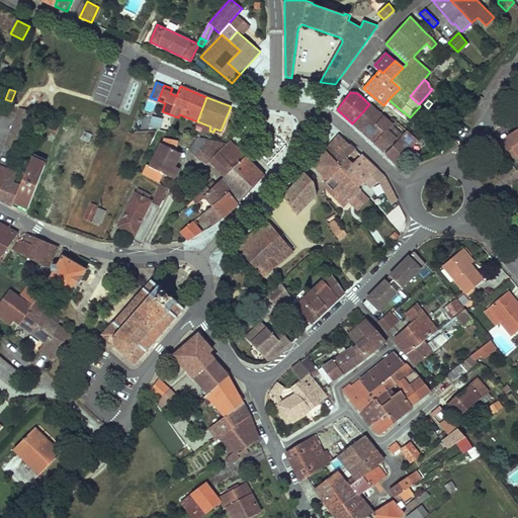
[(383,116),(369,104),(362,112),(375,124),(383,116)]
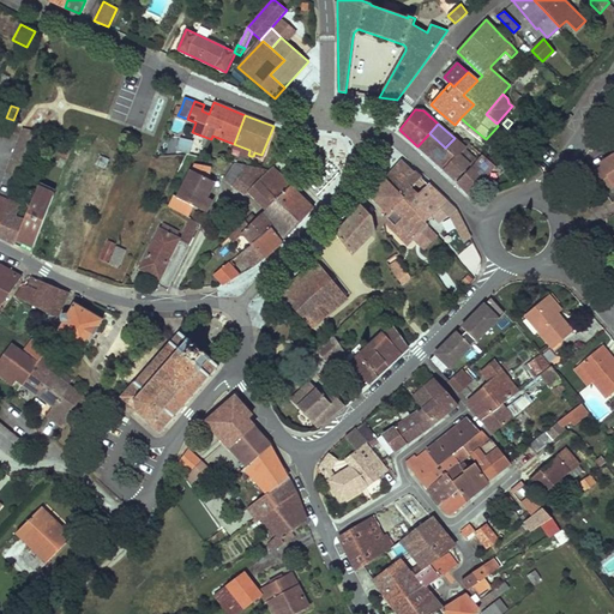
[(37,131),(24,128),(7,172),(20,176),(37,131)]
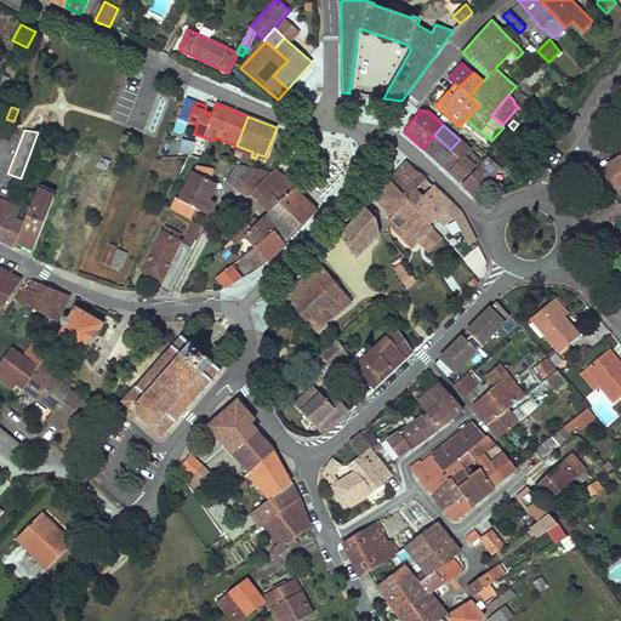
[(422,148),(461,182),(476,166),(465,157),(471,151),(465,146),(460,140),(450,149),(434,135),(422,148)]
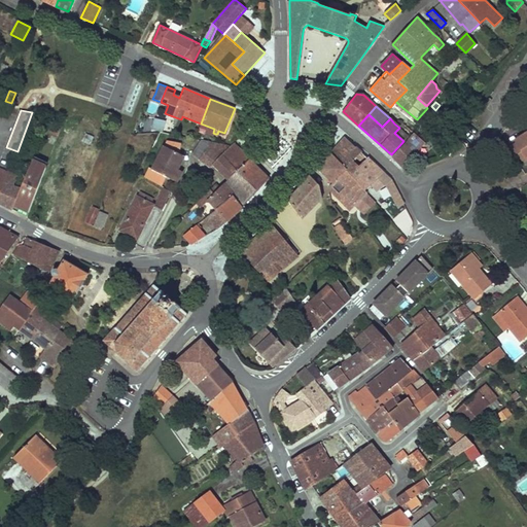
[(162,119),(147,116),(145,124),(160,128),(162,119)]
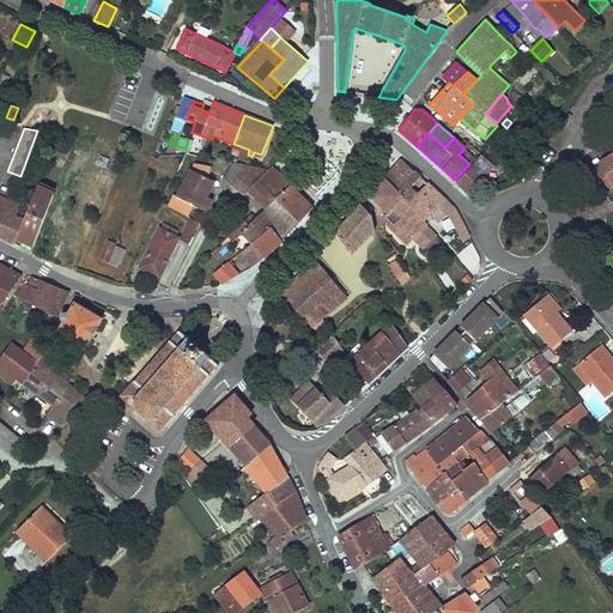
[(249,150),(234,144),(232,149),(240,151),(238,156),(249,159),(250,156),(248,155),(249,150)]
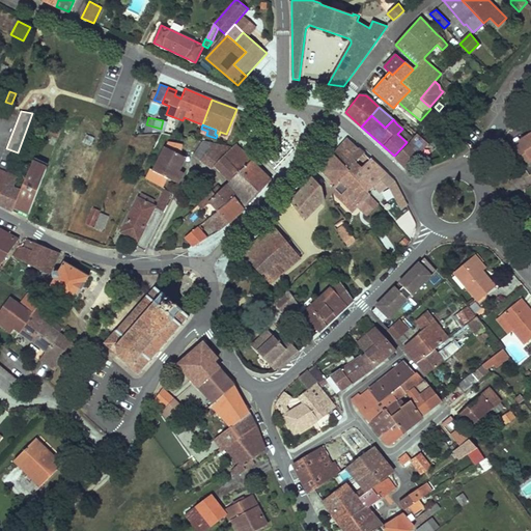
[(169,135),(161,134),(155,148),(161,151),(169,135)]
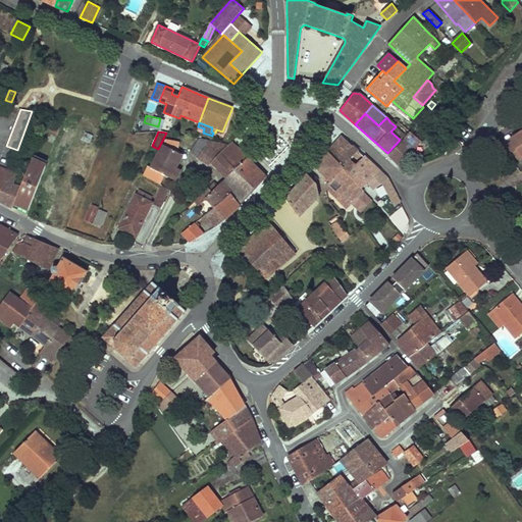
[(399,165),(421,142),(410,132),(404,138),(404,141),(389,156),(399,165)]
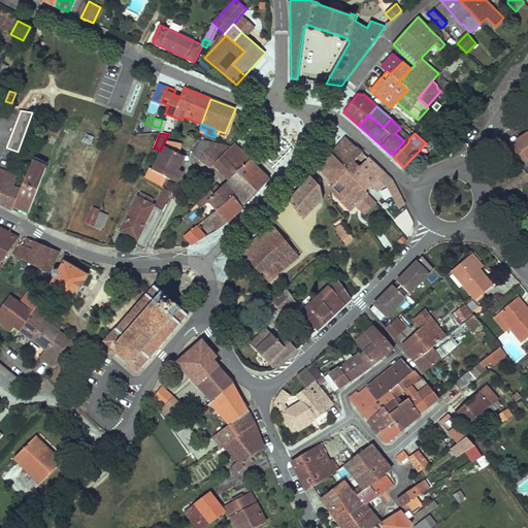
[(527,133),(522,138),(516,141),(518,145),(510,150),(520,166),(527,161),(526,159),(527,157),(527,133)]
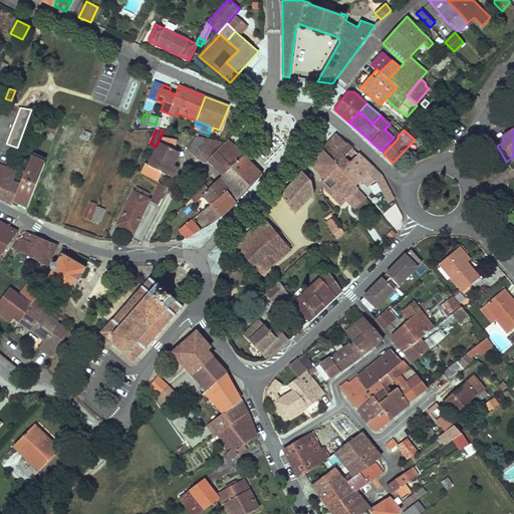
[(263,164),(284,146),(274,134),(253,152),(263,164)]
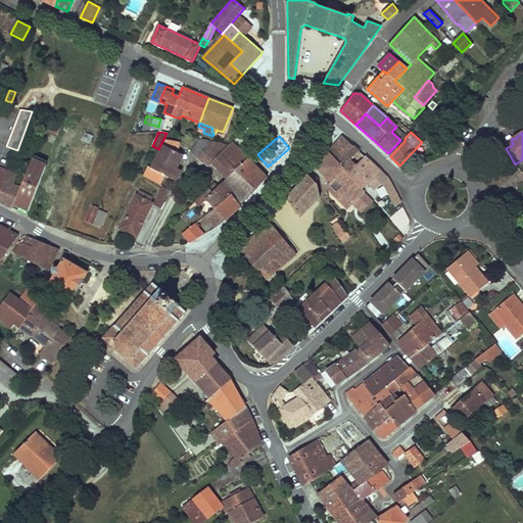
[(343,137),(329,152),(343,169),(349,175),(365,156),(343,137)]
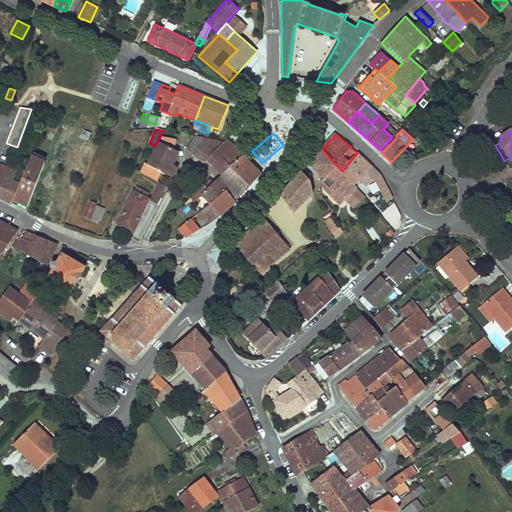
[(225,142),(196,136),(187,149),(204,162),(207,159),(222,175),(243,155),(227,139),(226,140),(225,142)]
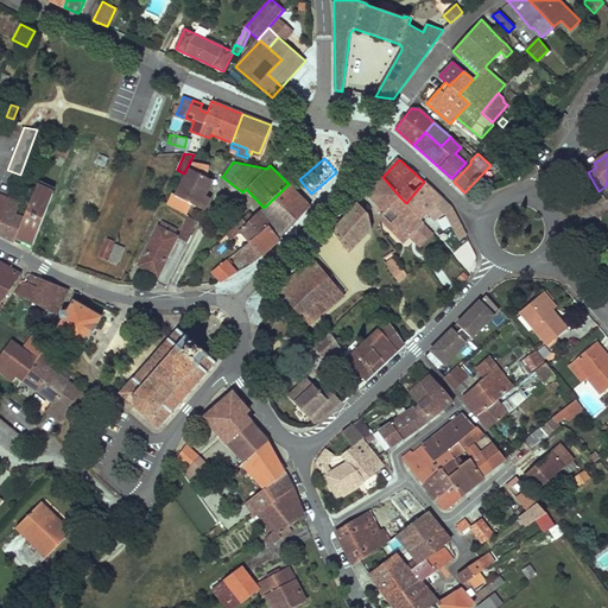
[(206,187),(209,178),(189,169),(176,196),(204,210),(210,198),(206,196),(210,188),(206,187)]
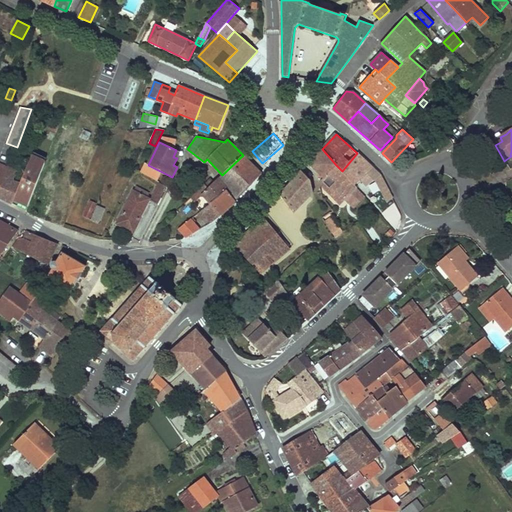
[(322,149),(309,164),(323,178),(336,165),(322,149)]
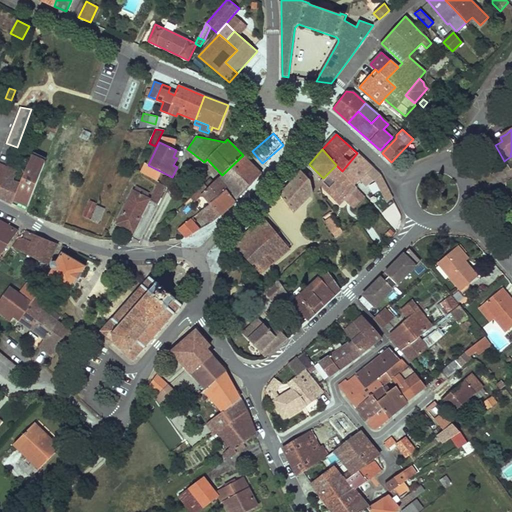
[(19,182),(12,198),(26,204),(45,158),(31,153),(19,182)]
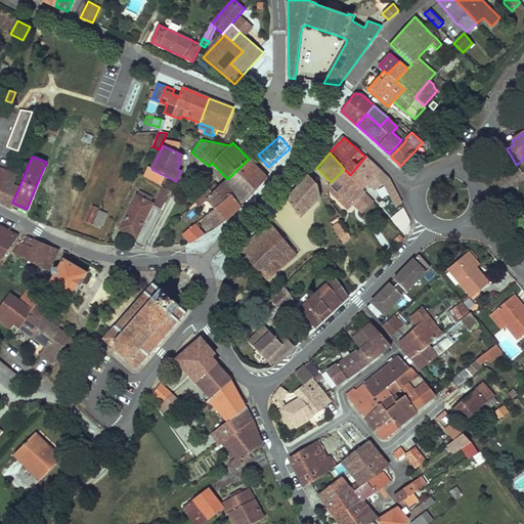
[(365,157),(350,175),(361,188),(381,172),(365,157)]
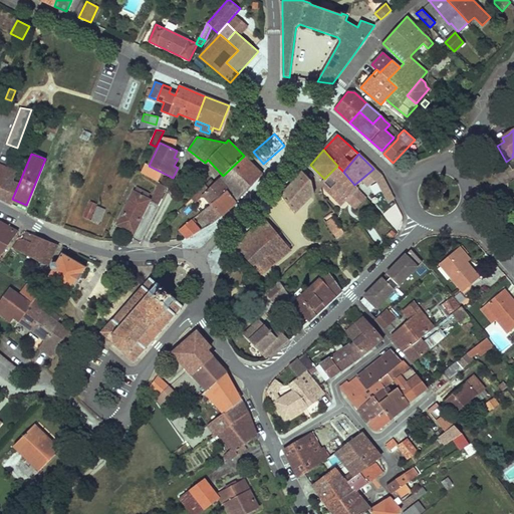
[(223,176),(219,180),(228,191),(237,202),(263,175),(244,156),(223,176)]
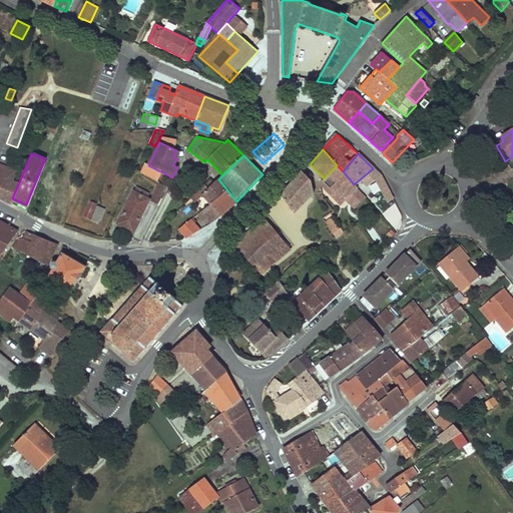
[(322,180),(322,184),(340,203),(346,197),(357,187),(354,184),(343,171),(337,165),(324,178),(322,180)]
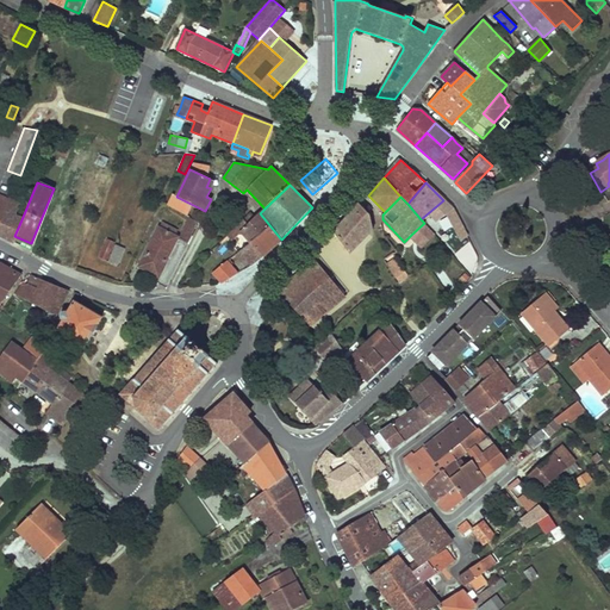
[(0,234),(13,240),(14,236),(23,217),(16,213),(20,203),(8,198),(0,219),(0,234)]
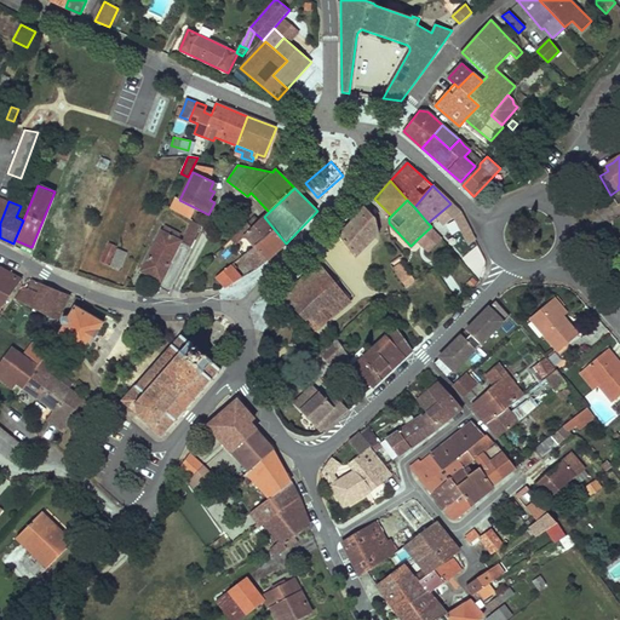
[(356,258),(378,233),(379,233),(377,219),(365,208),(340,235),(351,250),(356,258)]
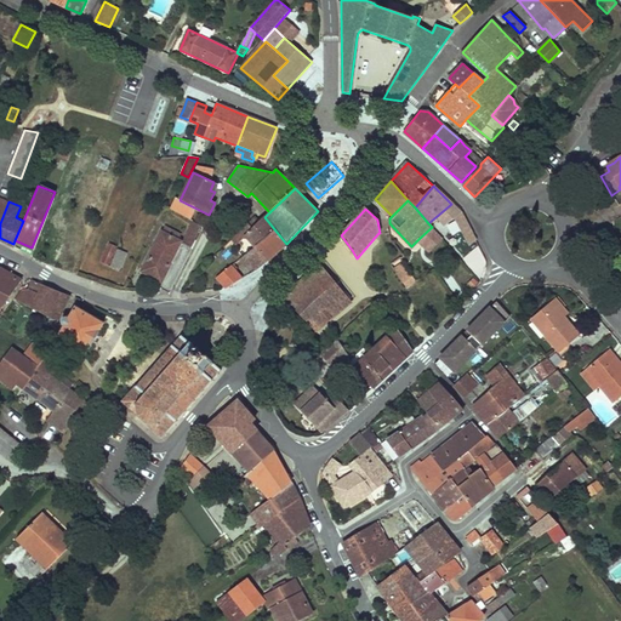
[(256,246),(275,231),(265,217),(260,222),(252,228),(248,222),(232,239),(237,244),(246,237),(256,246)]
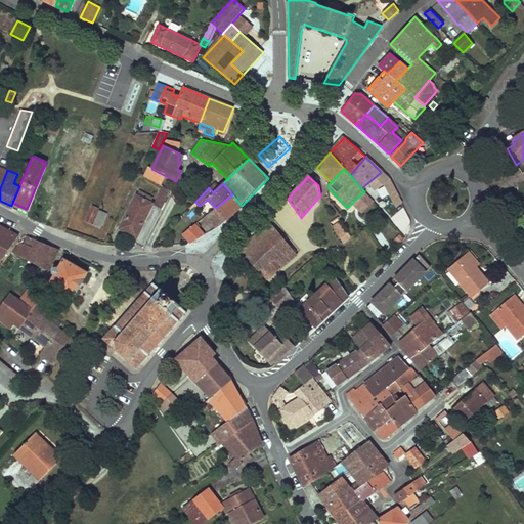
[(215,183),(209,187),(213,192),(219,187),(215,183)]
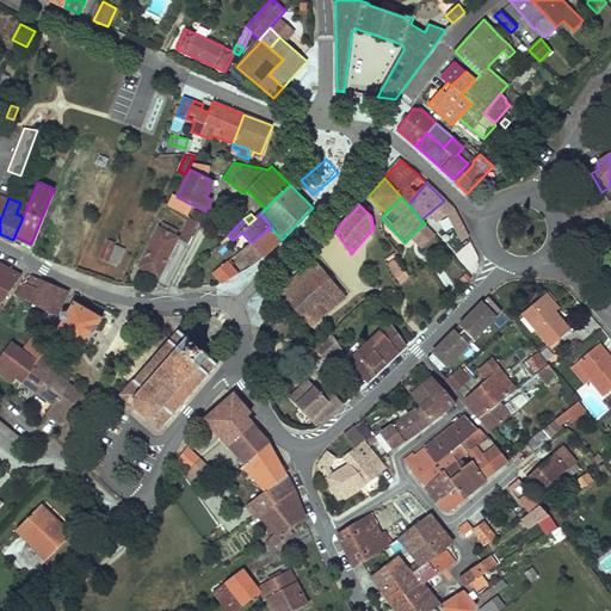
[(201,223),(191,218),(180,239),(190,244),(201,223)]
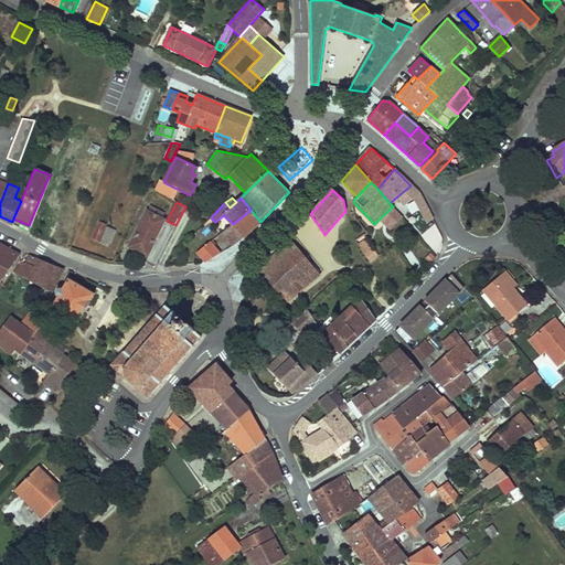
[(397,203),(393,206),(400,214),(404,210),(397,203)]
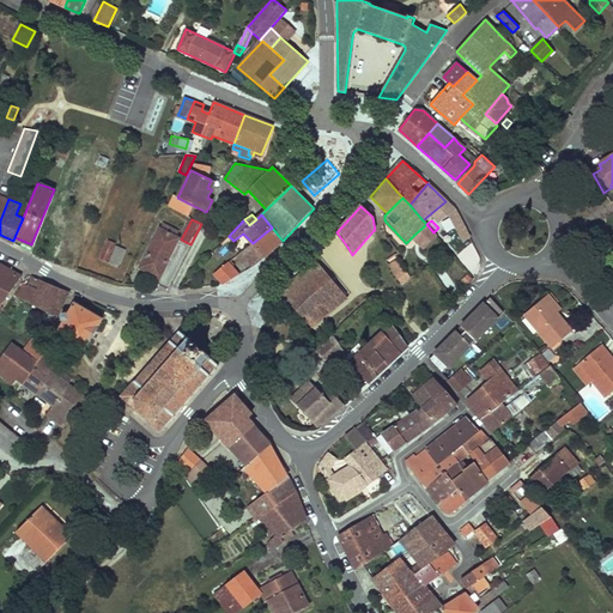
[(426,224),(413,236),(423,247),(435,234),(434,232),(426,224)]
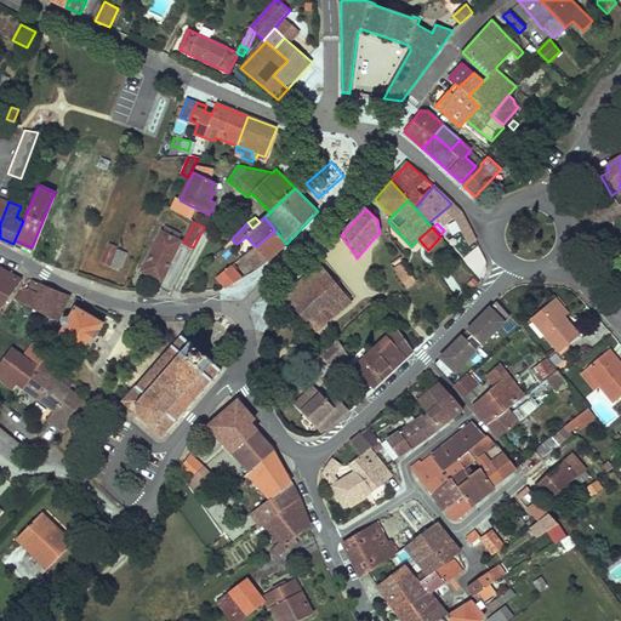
[(180,235),(165,228),(142,272),(161,283),(169,268),(181,243),(177,241),(180,235)]
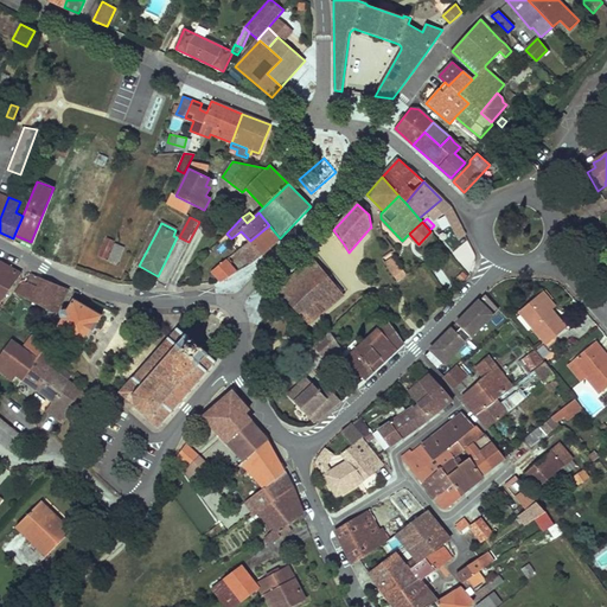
[(255,262),(280,238),(269,225),(250,241),(240,249),(246,257),(251,264),(255,262)]
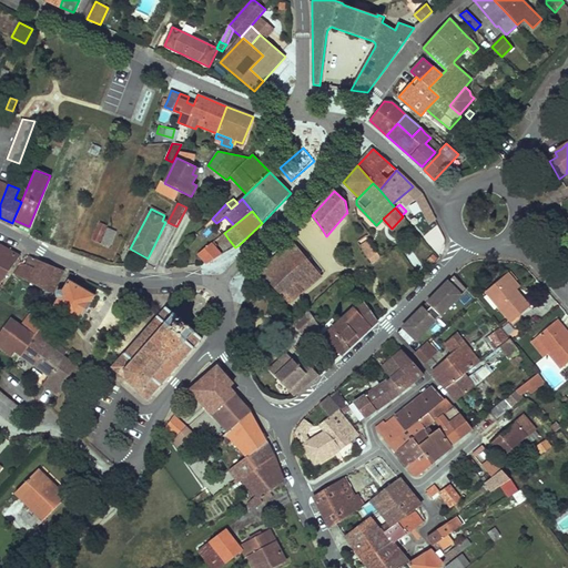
[(107,226),(101,223),(93,240),(99,243),(107,226)]
